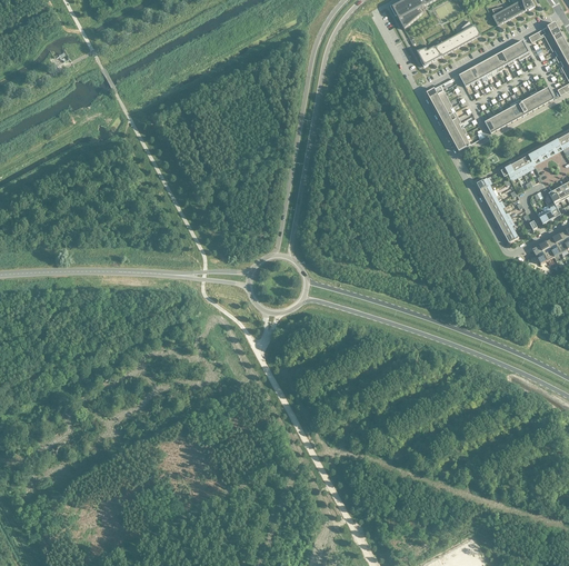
[(402,0),(398,2),(398,1),(390,6),(396,15),(397,15),(405,28),(405,27),(422,11),(419,7),(431,0),(402,0)]
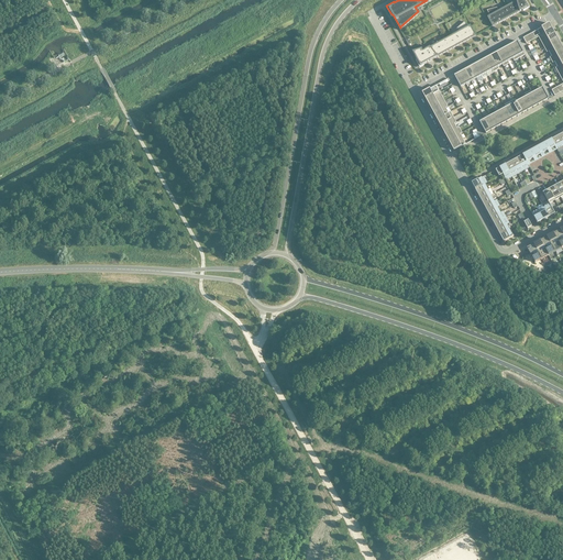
[(487,14),(493,24),(522,8),(522,9),(529,6),(526,0),(514,0),(498,9),(497,4),(486,8),(489,13),(487,14)]
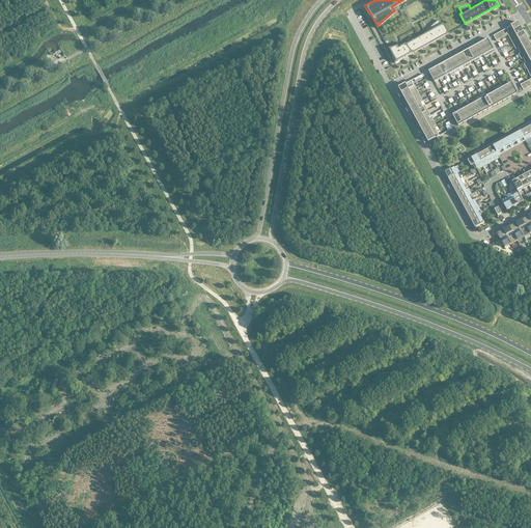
[(432,27),(426,30),(431,40),(449,31),(443,21),(441,23),(438,18),(430,24),(432,27)]
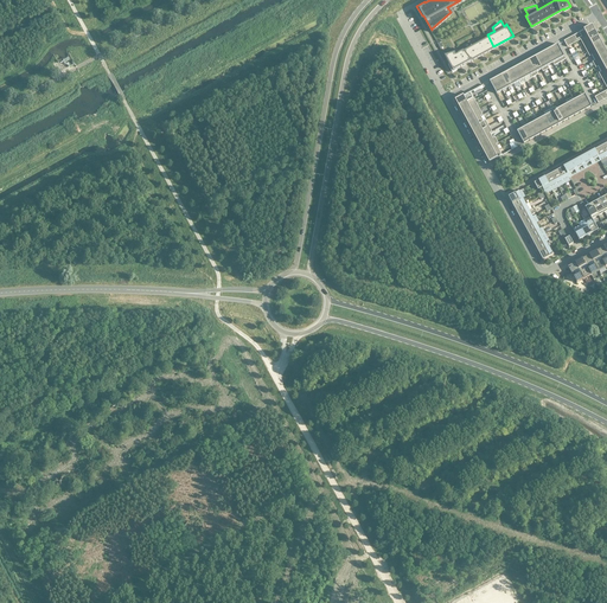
[(594,29),(592,23),(580,29),(581,33),(576,36),(574,32),(563,38),(567,44),(580,37),(582,36),(594,29)]
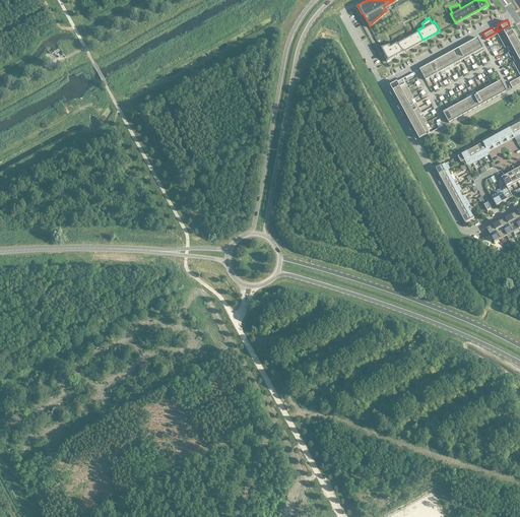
[(512,29),(509,24),(499,30),(497,31),(500,36),(512,29)]
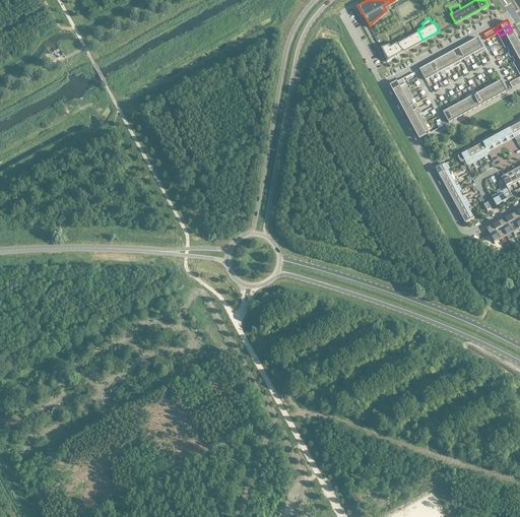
[(417,29),(403,38),(408,47),(423,40),(417,29)]
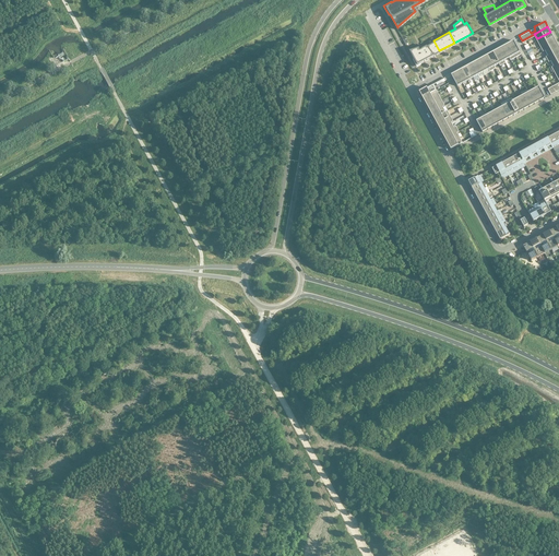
[(554,36),(550,32),(537,38),(539,44),(554,36)]
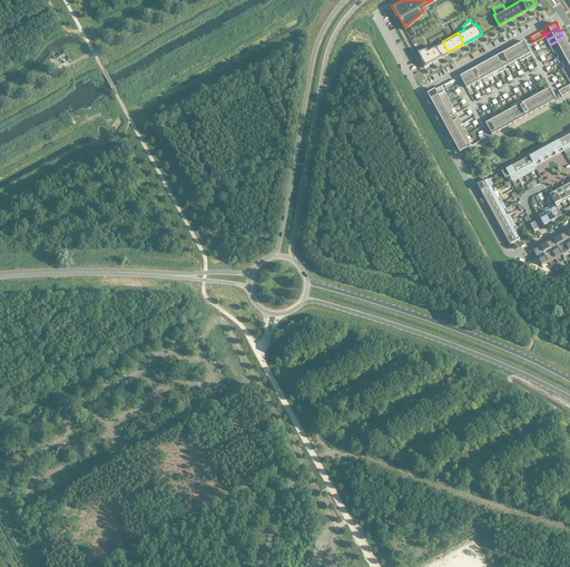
[(567,42),(564,37),(550,45),(553,50),(556,49),(567,42)]
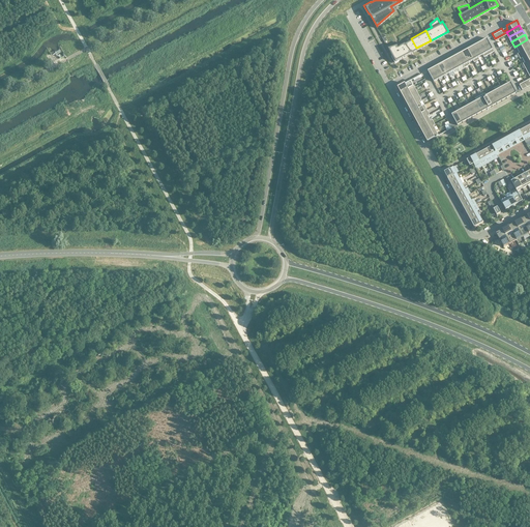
[(494,49),(487,36),(481,39),(489,52),(494,49)]
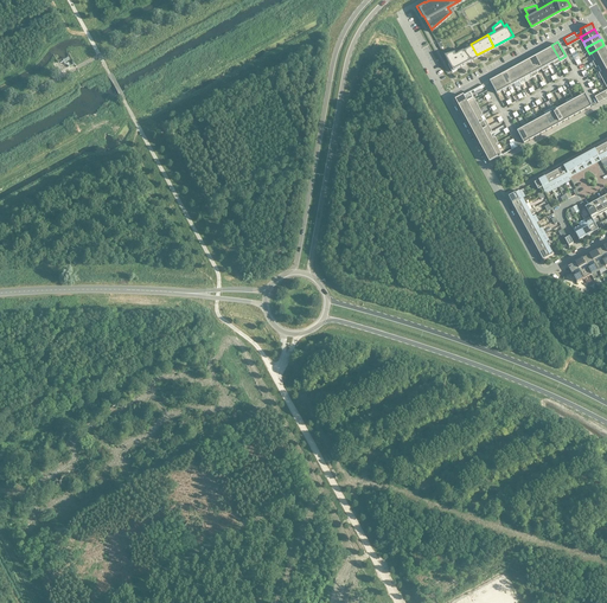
[(457,68),(457,66),(477,55),(471,44),(458,51),(455,52),(455,50),(445,53),(449,62),(448,63),(452,70),(457,68)]
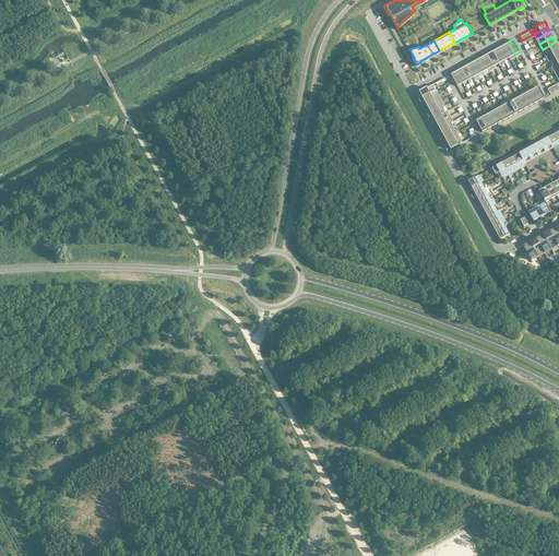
[(515,55),(508,42),(503,44),(509,55),(510,58),(515,55)]
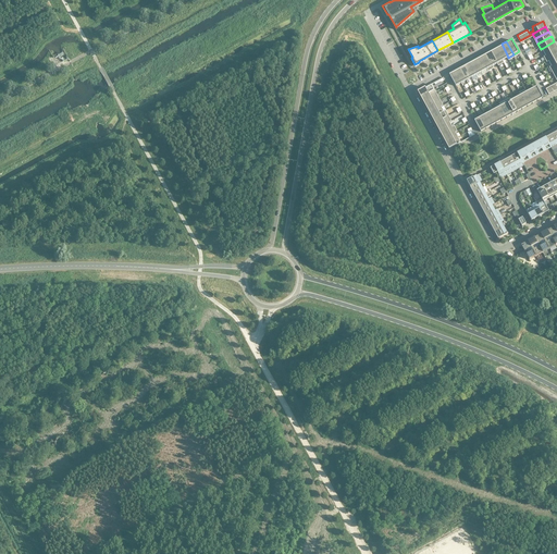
[(556,47),(554,41),(543,48),(545,53),(556,47)]
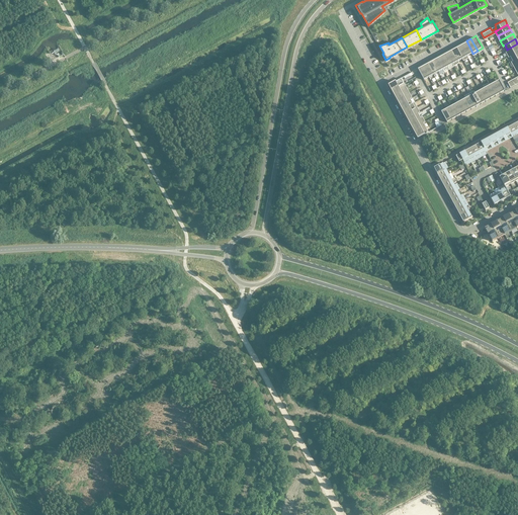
[(471,51),(466,40),(461,44),(466,54),(471,51)]
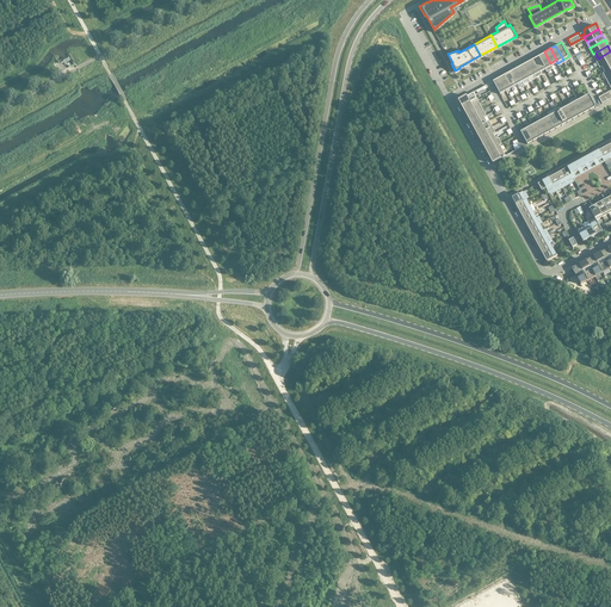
[(553,66),(550,63),(544,51),(538,55),(545,67),(547,69),(553,66)]
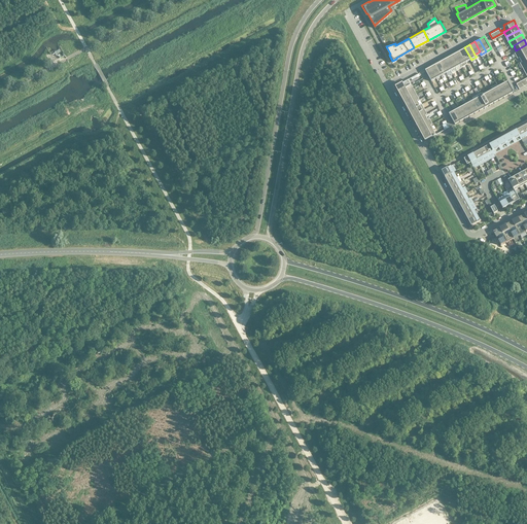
[(526,49),(526,44),(516,50),(515,51),(517,56),(519,55),(526,49)]
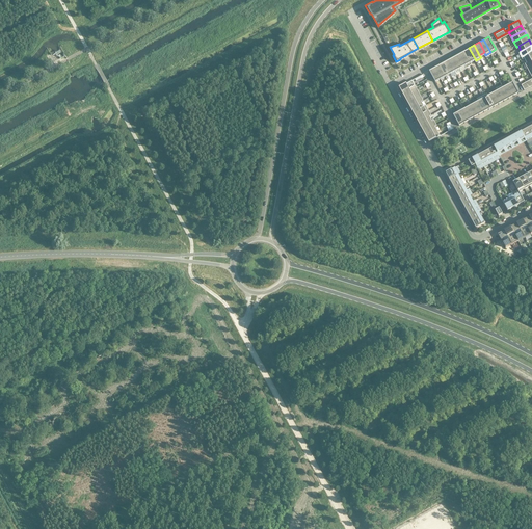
[(475,58),(469,48),(463,50),(470,60),(475,58)]
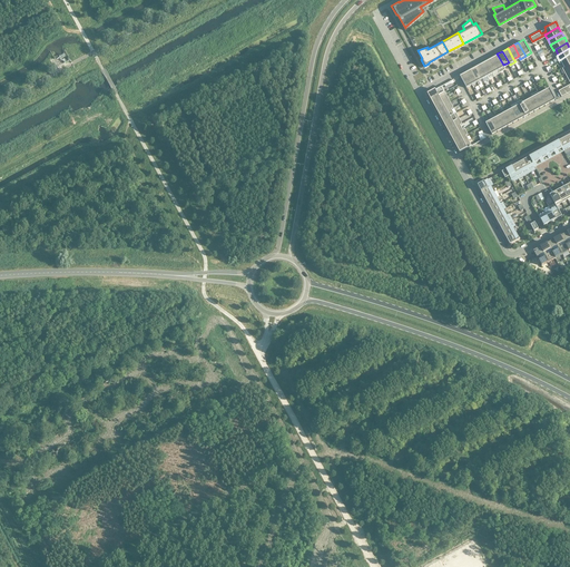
[(504,67),(503,65),(497,54),(492,57),(498,68),(499,70),(504,67)]
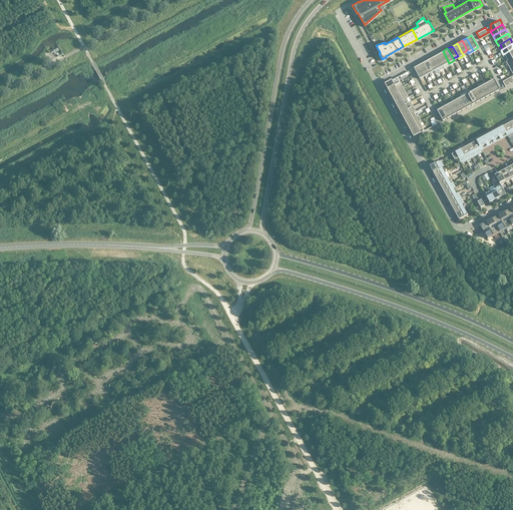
[(448,61),(443,51),(438,53),(443,63),(448,61)]
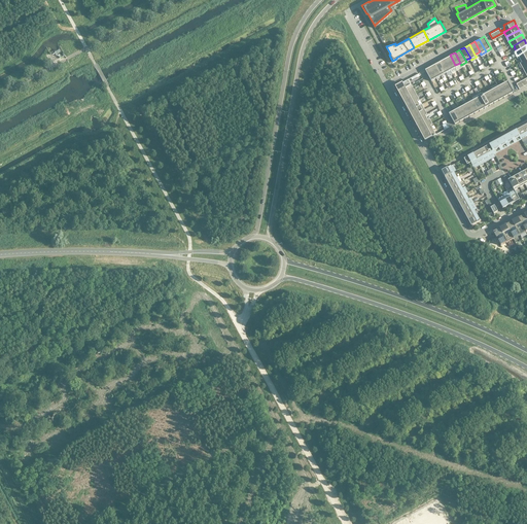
[(455,65),(450,55),(445,58),(451,68),(455,65)]
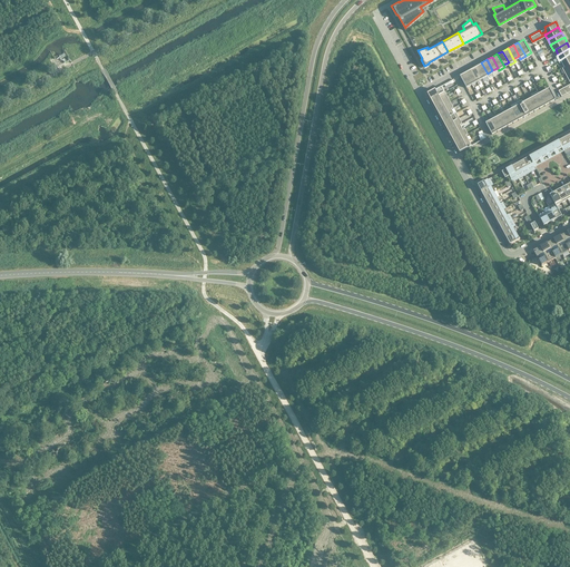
[(488,74),(481,62),(475,66),(482,77),(488,74)]
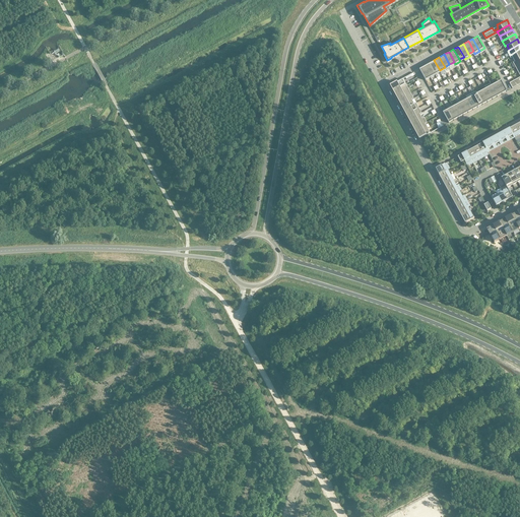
[(440,70),(434,60),(430,62),(435,72),(440,70)]
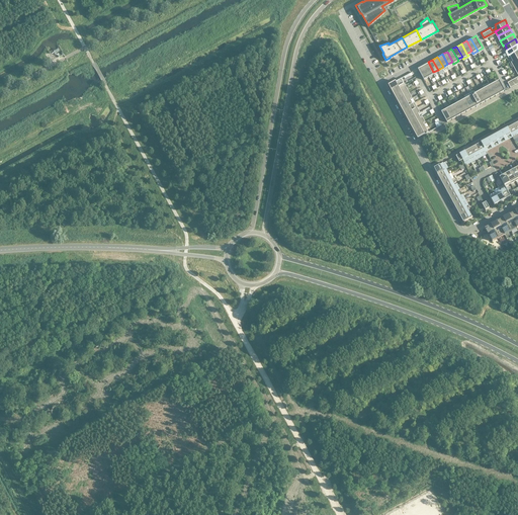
[(433,72),(428,62),(423,65),(428,75),(433,72)]
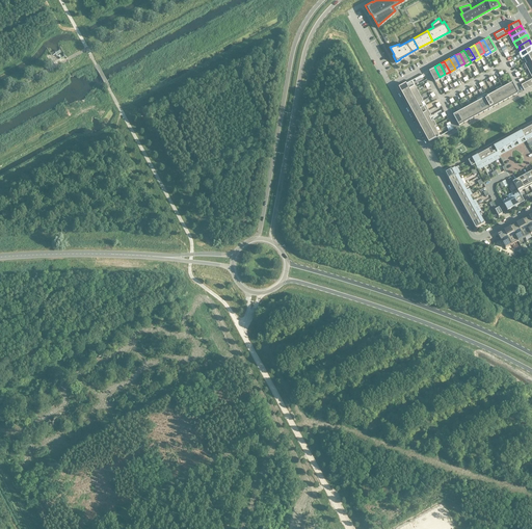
[(440,77),(434,67),(429,69),(434,80),(440,77)]
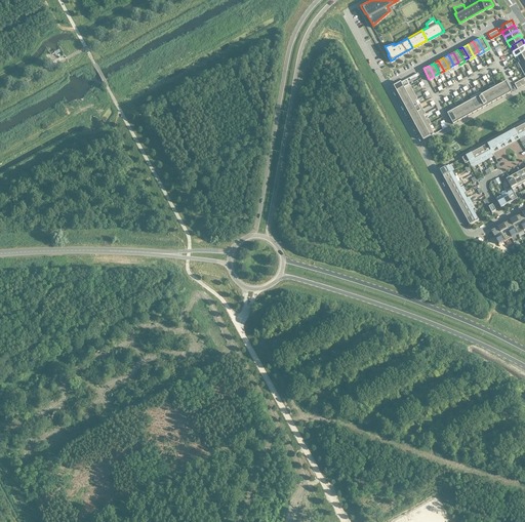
[(524,75),(514,81),(517,86),(524,82),(524,79),(524,78),(524,77),(524,75)]
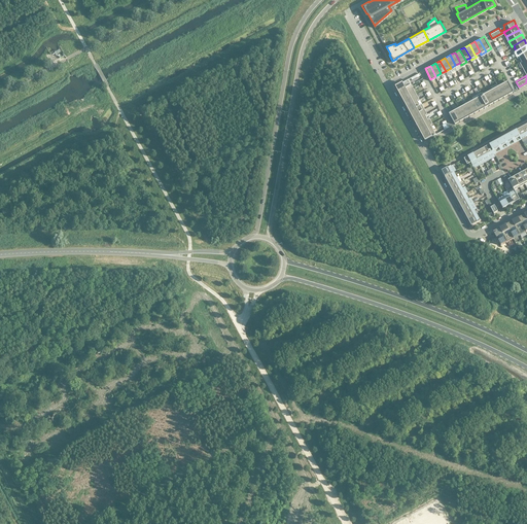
[(411,82),(409,77),(395,84),(398,90),(411,82)]
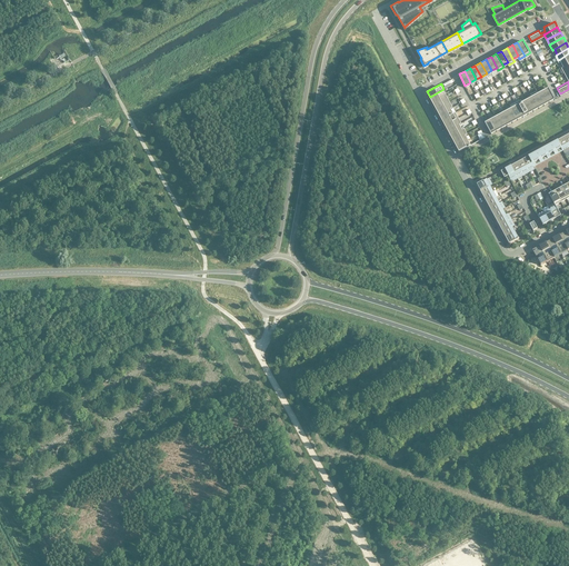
[(555,97),(548,86),(542,88),(549,99),(555,97)]
